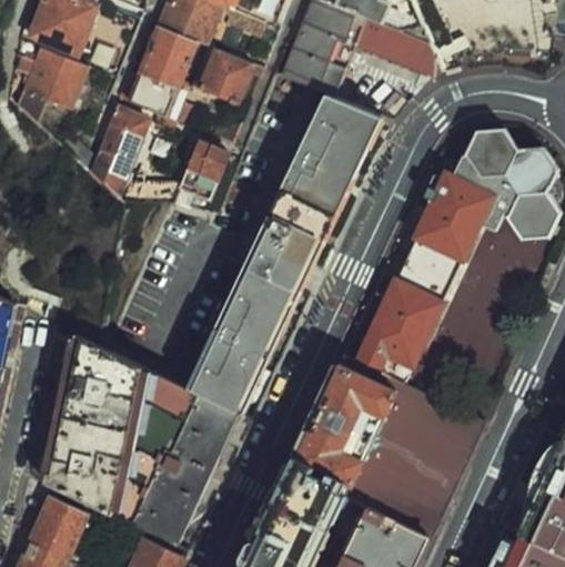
[(101,1),(98,0),(44,0),(31,34),(80,54),(101,1)]
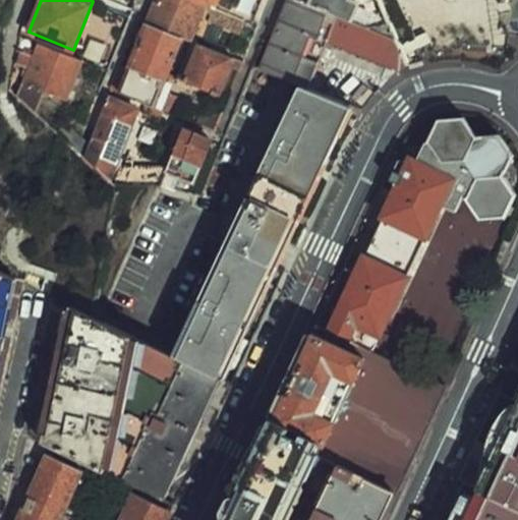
[(154,0),(146,23),(179,37),(187,40),(203,3),(195,0),(154,0)]
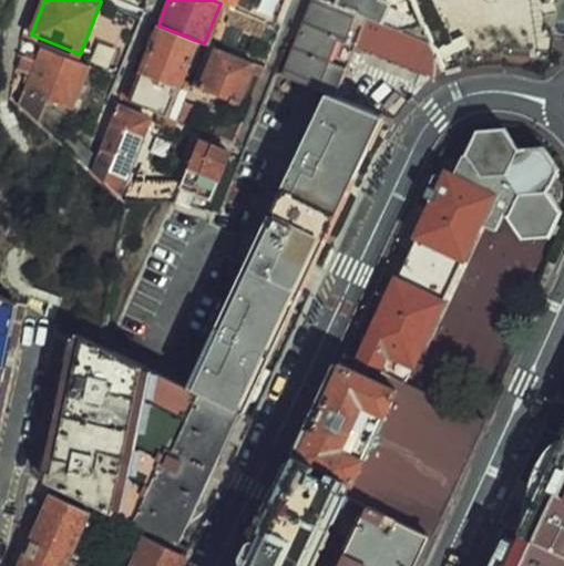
[(257,0),(252,16),(257,18),(274,24),(283,0),(257,0)]
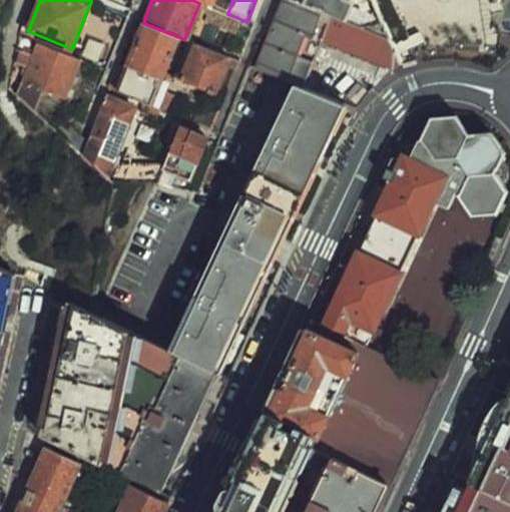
[(394,68),(399,62),(389,40),(292,0),(272,0),(262,27),(261,28),(246,64),(245,65),(303,88),(322,40),(394,68)]
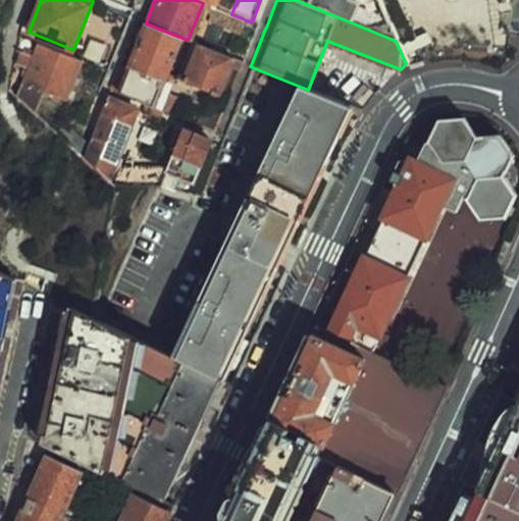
[(297,0),(396,41),(376,0),(297,0)]
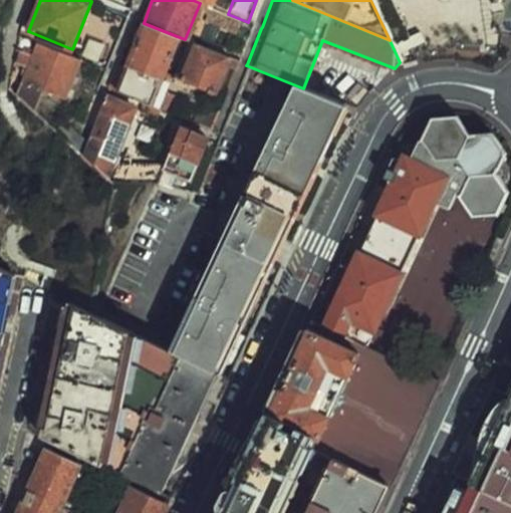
[(230,26),(233,16),(228,14),(209,6),(205,16),(230,26)]
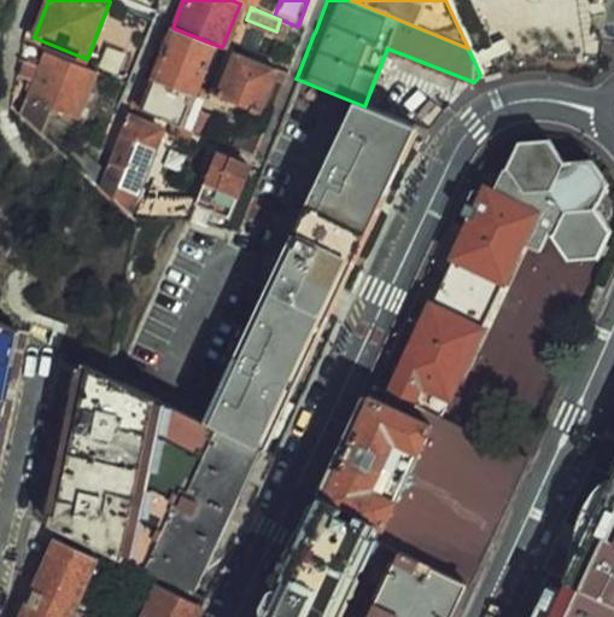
[(193,93),(212,44),(173,28),(152,77),(193,93)]
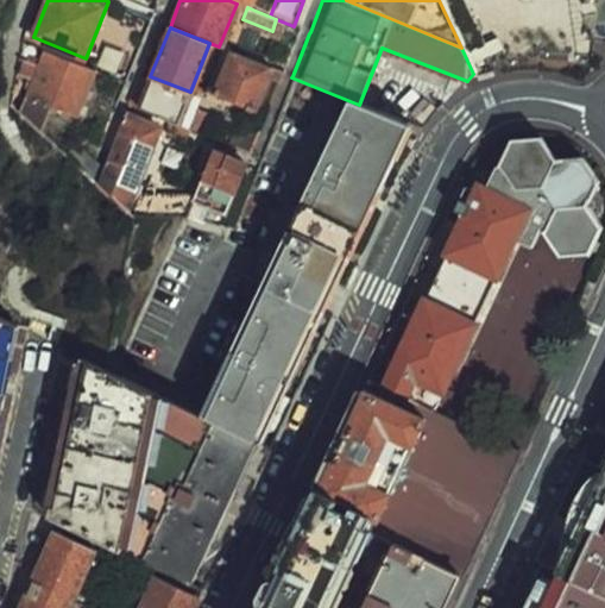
[(214,95),(231,51),(221,48),(203,92),(214,95)]
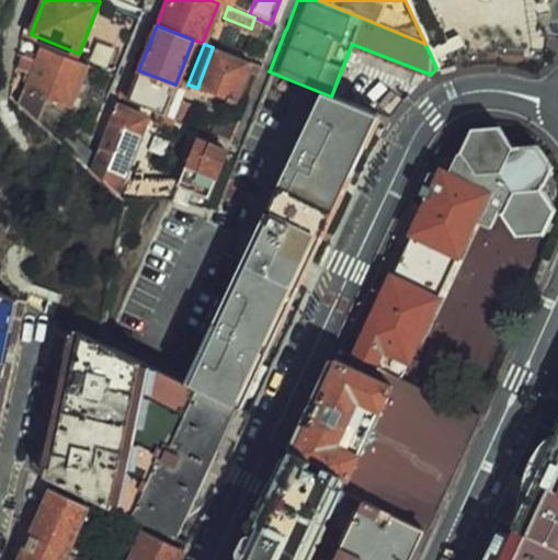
[(68,106),(86,66),(41,47),(36,60),(24,56),(19,70),(30,76),(18,103),(34,121),(44,96),(68,106)]
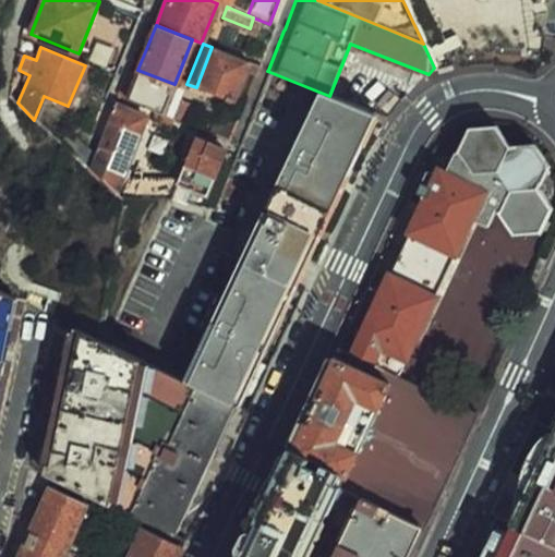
[(232,101),(249,61),(212,47),(196,87),(232,101)]
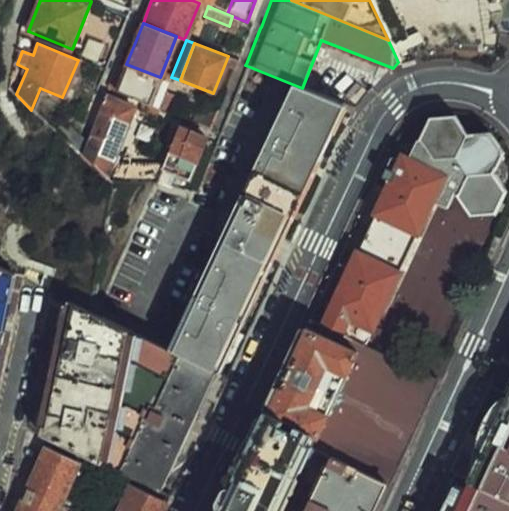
[(156,88),(160,77),(126,64),(115,92),(149,105),(156,88)]
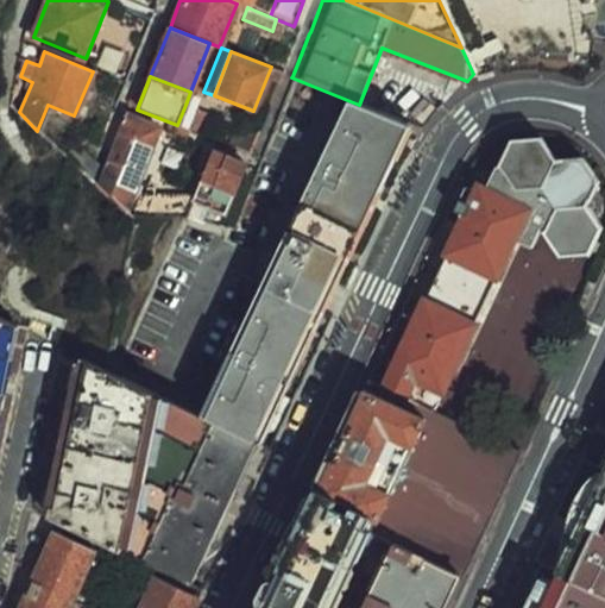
[(186,105),(177,125),(188,130),(196,110),(186,105)]
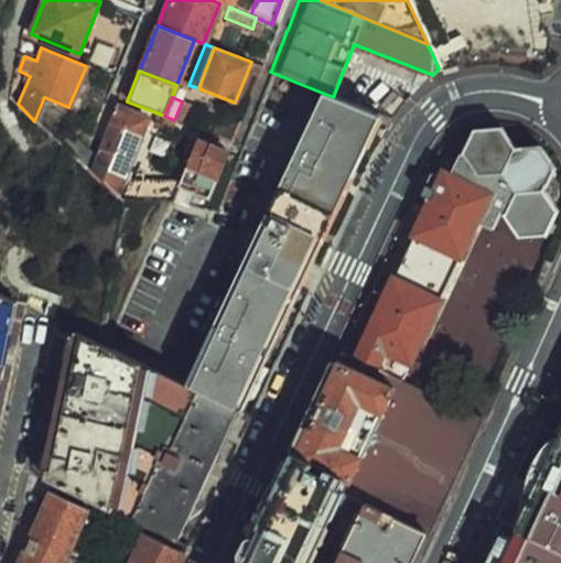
[(374,112),(333,97),(194,388),(234,407),(374,112)]
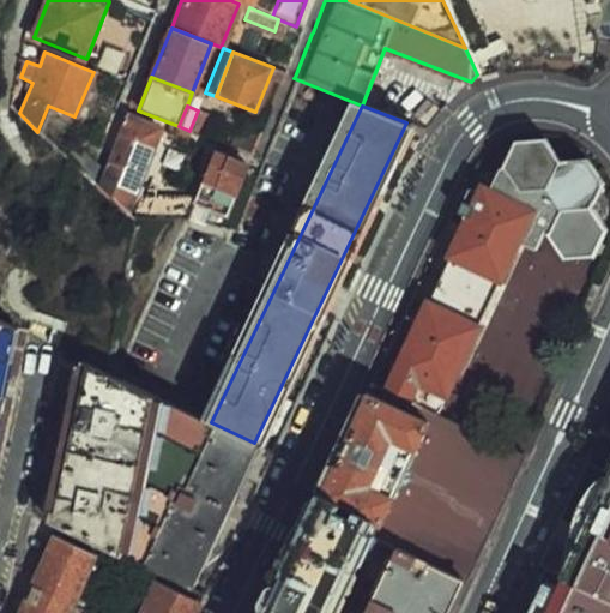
[(198,110),(189,131),(203,137),(211,116),(198,110)]
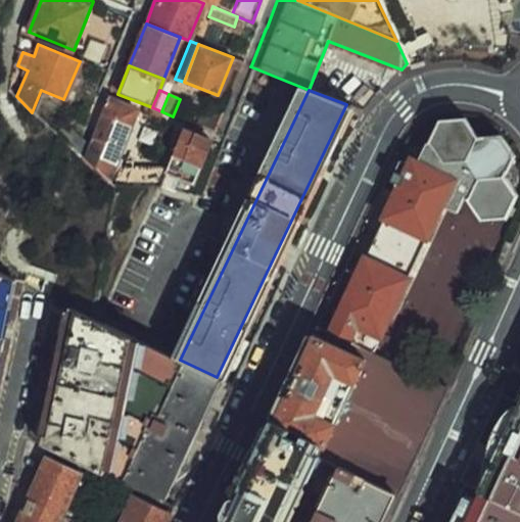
[(106,98),(83,157),(108,178),(136,110),(106,98)]
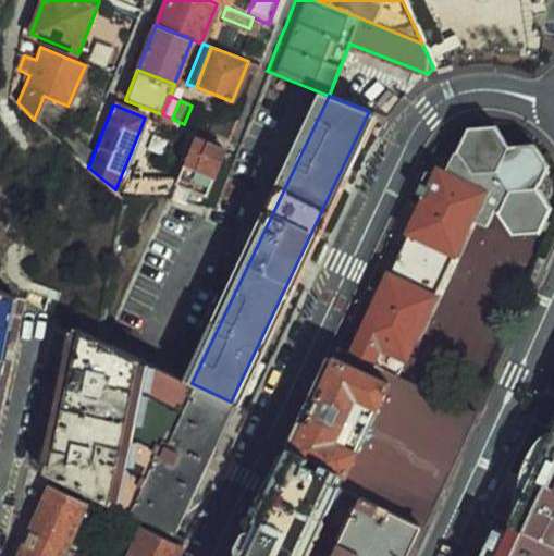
[(353,355),(392,373),(398,377),(470,221),(489,229),(495,213),(499,213),(514,235),(542,235),(553,214),(553,210),(539,188),(551,167),(537,144),(512,148),(499,130),(469,128),(458,152),(455,150),(444,171),(439,170),(353,355)]
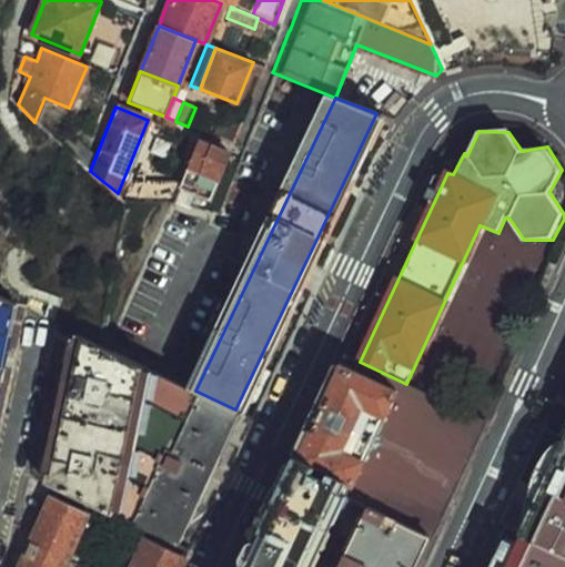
[(198,140),(182,180),(179,185),(210,199),(229,153),(198,140)]
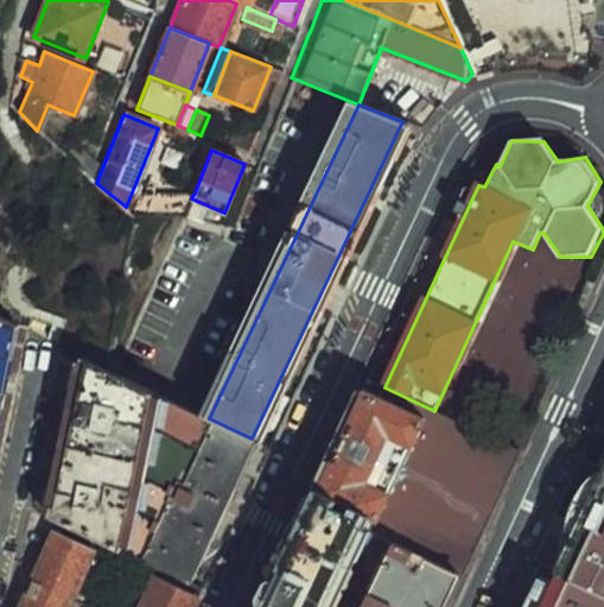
[(165,175),(160,194),(191,193),(186,175),(165,175)]
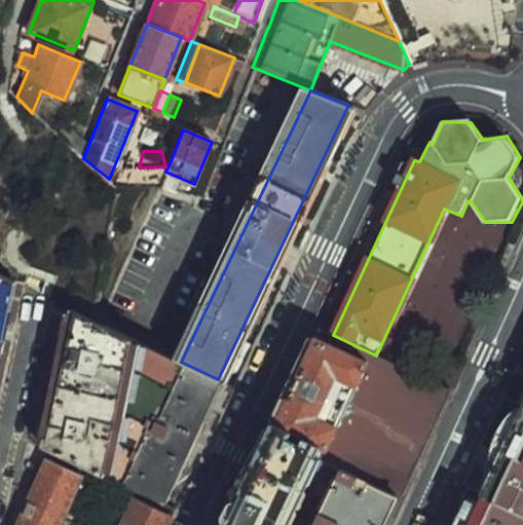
[(169,166),(165,166),(139,167),(123,167),(117,183),(161,186),(165,172),(169,166)]
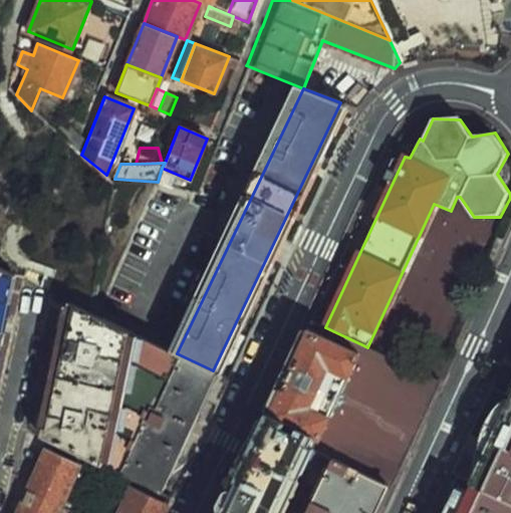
[(0,336),(13,276),(0,270),(0,336)]
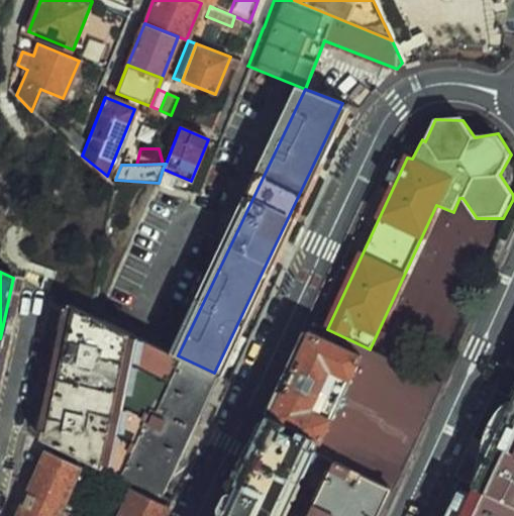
[(216,374),(214,373),(178,355),(91,315),(71,305),(40,439),(111,472),(135,483),(160,494),(216,374)]
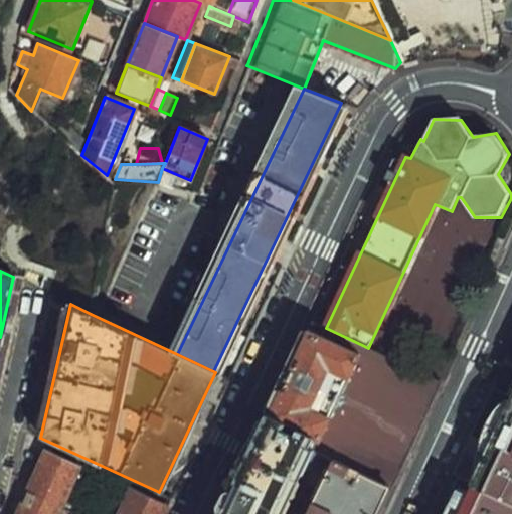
[(329,310),(320,305),(312,321),(322,326),(329,310)]
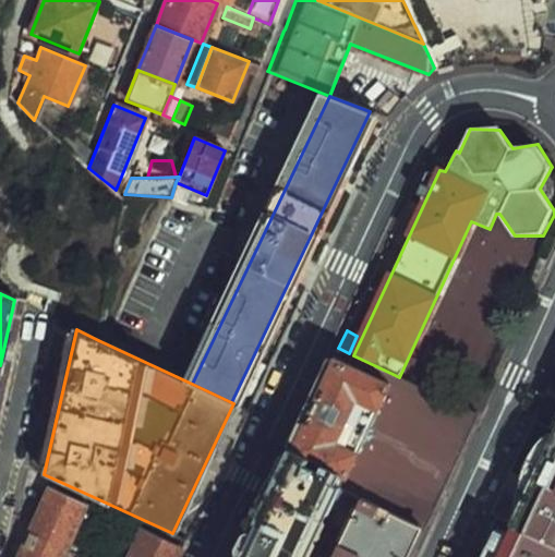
[(342,471),(347,473),(387,385),(334,360),(292,448),(342,471)]
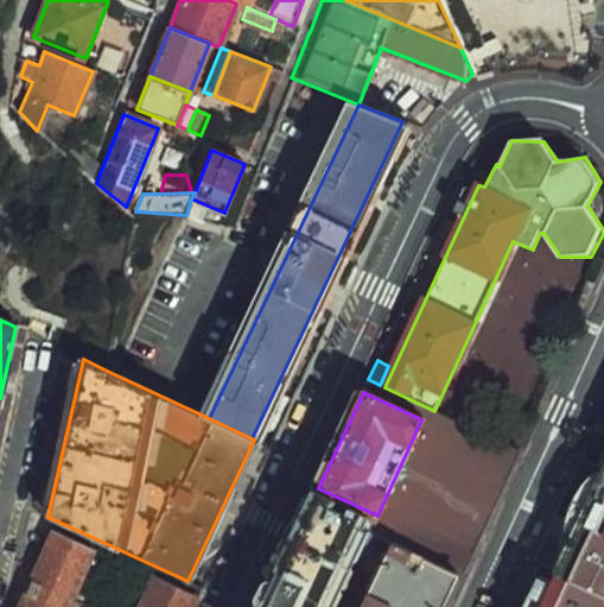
[(461,574),(517,450),(434,411),(427,408),(421,419),(377,516),(373,513),(366,529),(393,542),(461,574)]
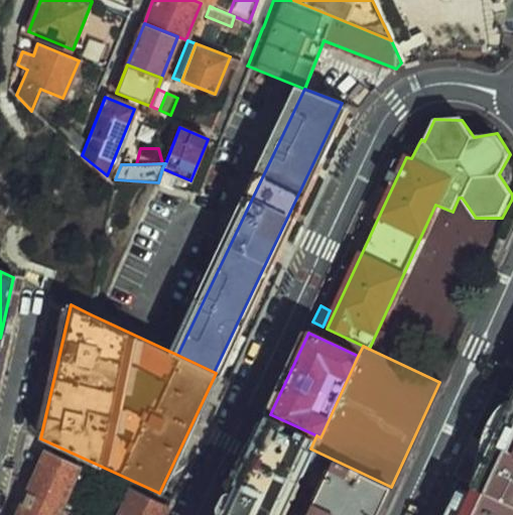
[(512,401),(474,485),(512,503),(512,401)]
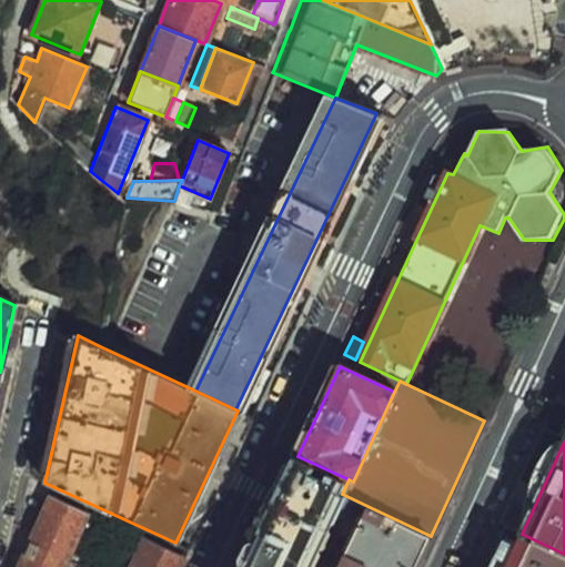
[(349,479),(298,456),(243,566),(306,566),(342,494),(349,479)]
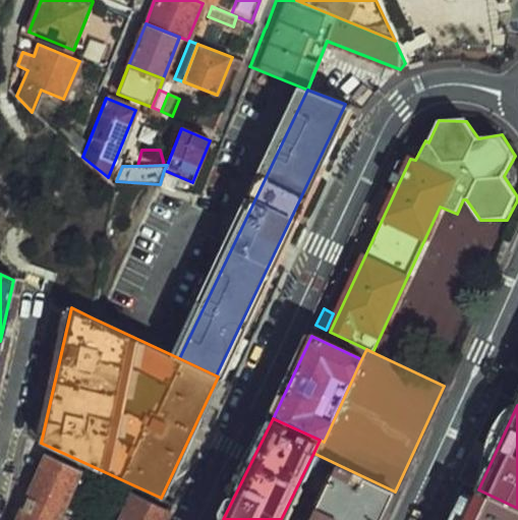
[(47,460),(17,519),(59,519),(80,476),(47,460)]
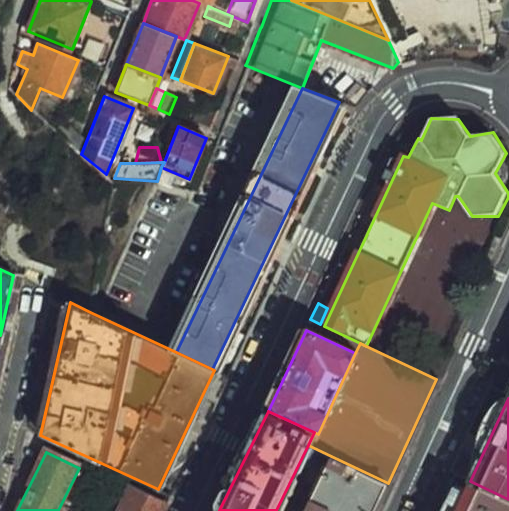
[(374,510),(388,483),(331,456),(304,510),(374,510)]
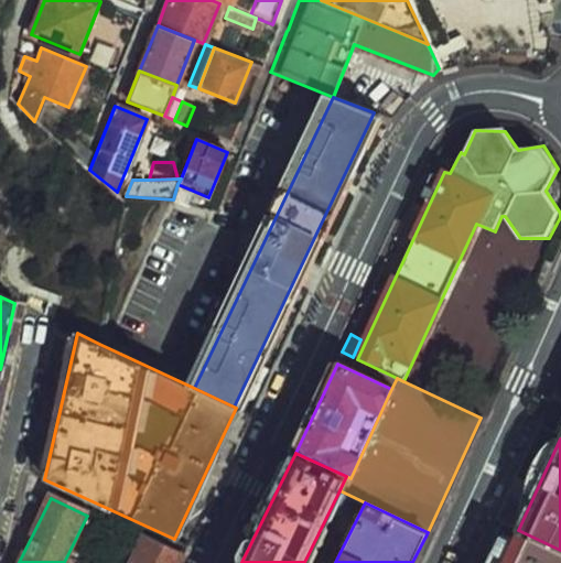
[(179,562),(187,545),(174,539),(148,527),(130,562),(179,562)]
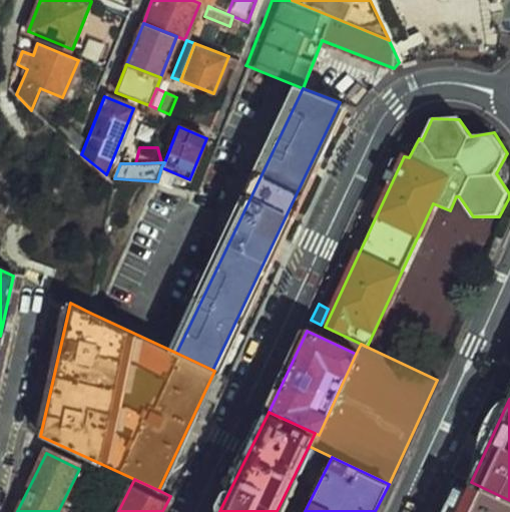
[(509,511),(509,500),(471,482),(457,511),(509,511)]
